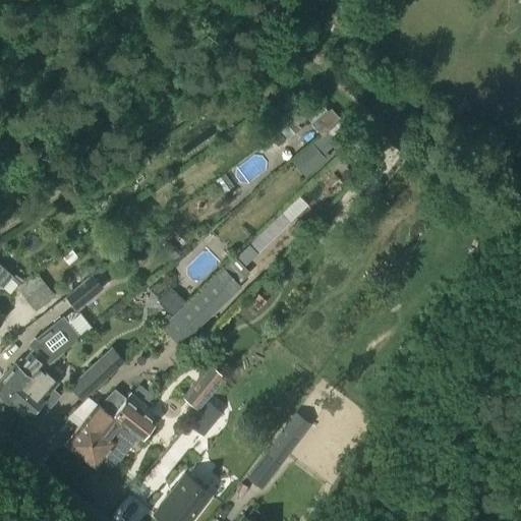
[(282,120),(299,108),(291,98),(275,111),(282,120)]
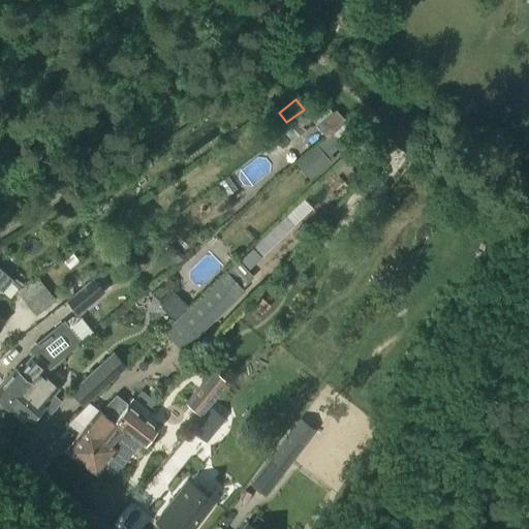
[(322,102),(278,138),(285,147),(306,129),(304,126),(311,120),(315,125),(325,136),(344,120),(336,111),(333,113),(322,102)]
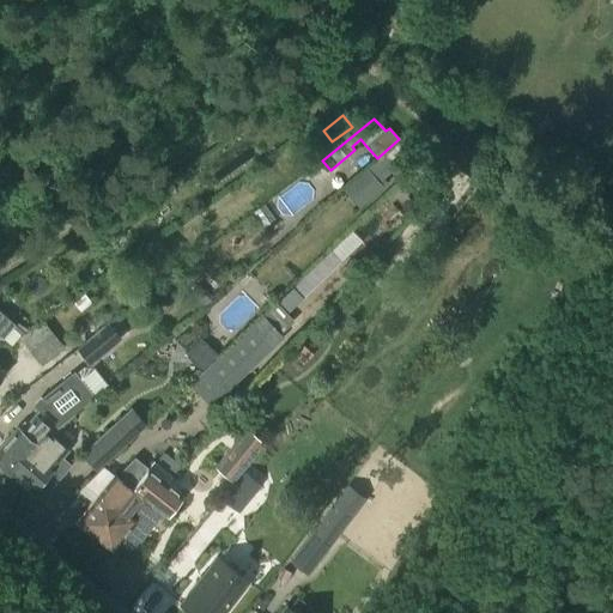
[(383,155),(347,186),(364,205),(383,188),(380,183),(396,169),(383,155)]
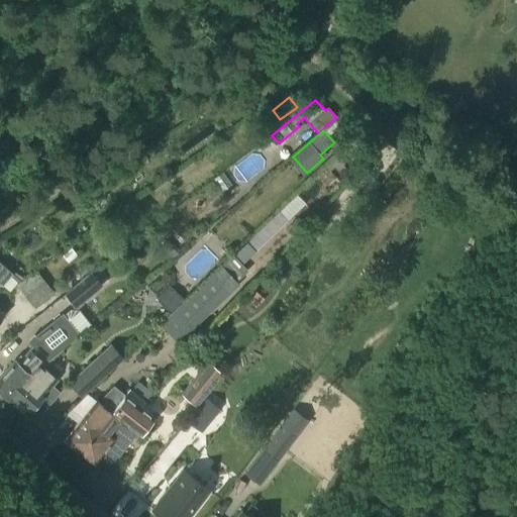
[(176,254),(165,242),(160,247),(171,260),(176,254)]
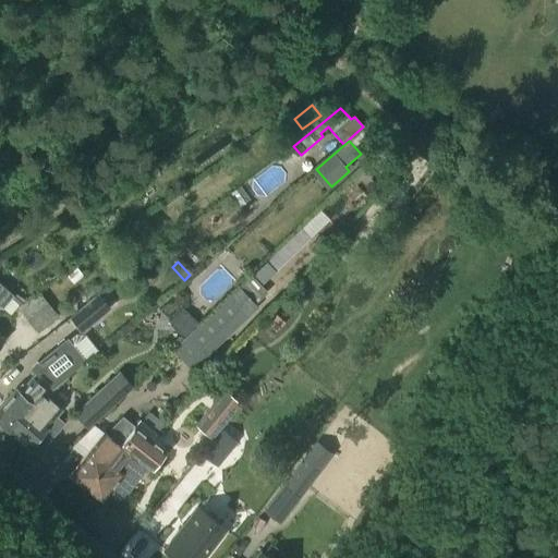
[(77,268),(67,277),(72,283),(83,276),(77,268)]
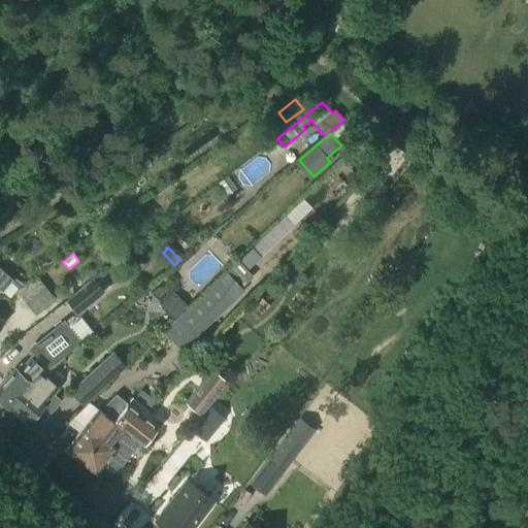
[(0,290),(2,292),(13,277),(0,265),(0,290)]
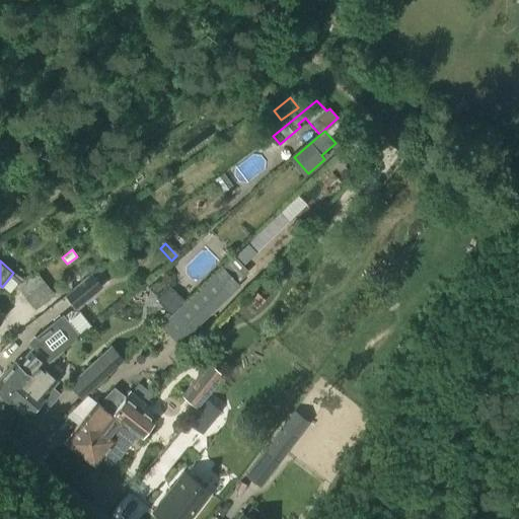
[(178,345),(239,287),(222,268),(160,325),(178,345)]
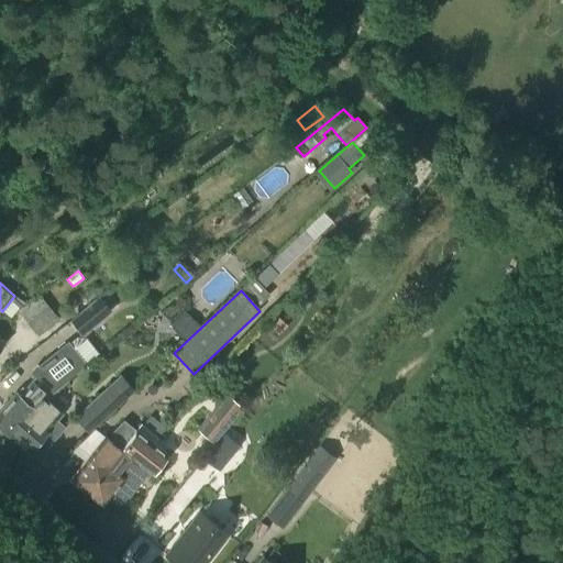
[(50,307),(40,294),(18,310),(28,323),(37,335),(59,319),(50,307)]
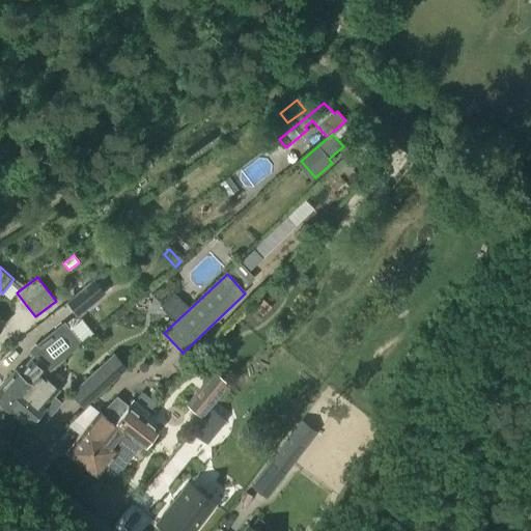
[(78,317),(106,294),(93,279),(65,303),(78,317)]
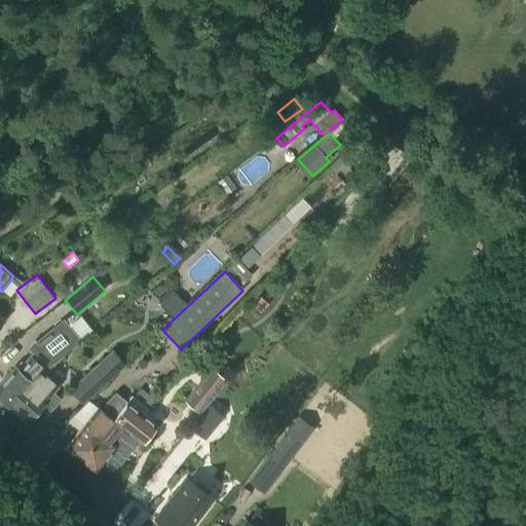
[(172,320),(186,305),(172,293),(159,306),(172,320)]
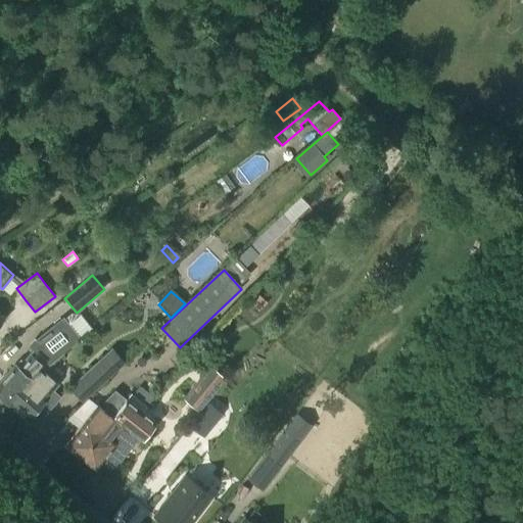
[(258,313),(265,306),(251,293),(244,299),(258,313)]
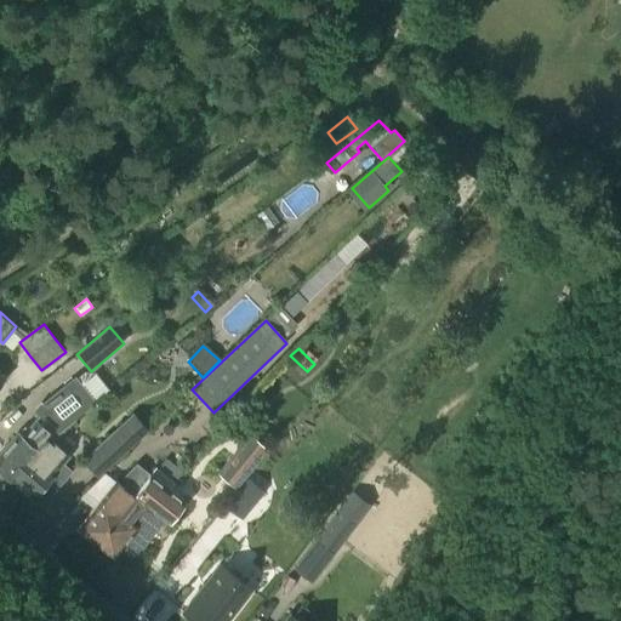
[(43,445),(57,434),(56,432),(95,403),(78,381),(47,402),(38,411),(41,414),(22,436),(18,432),(0,453),(0,468),(11,479),(33,454),(34,455),(43,445)]
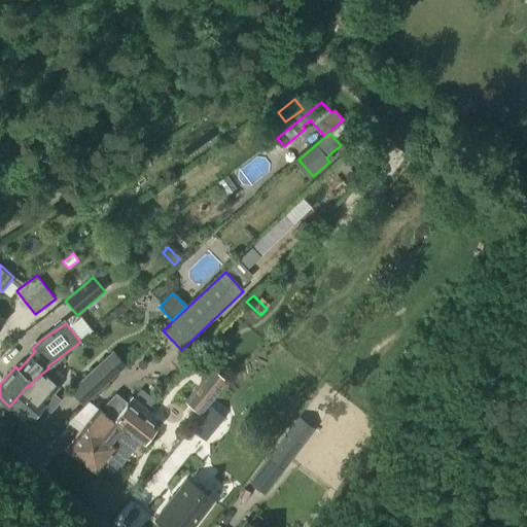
[(82,403),(109,379),(125,364),(113,352),(71,391),(82,403)]
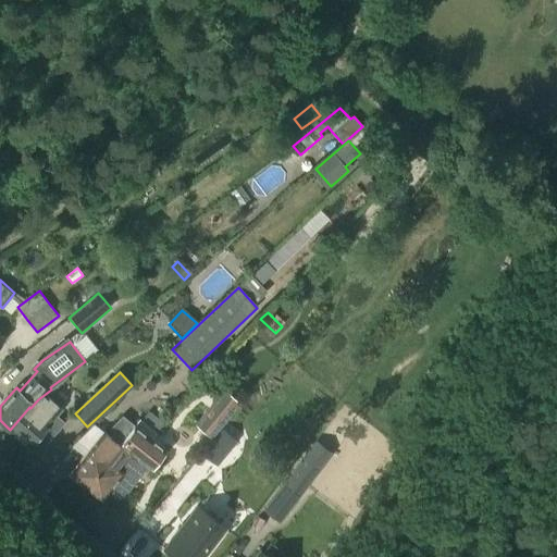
[(61,409),(45,395),(51,390),(38,399),(31,408),(29,407),(10,430),(12,431),(29,446),(40,434),(48,441),(63,423),(56,417),(61,409)]
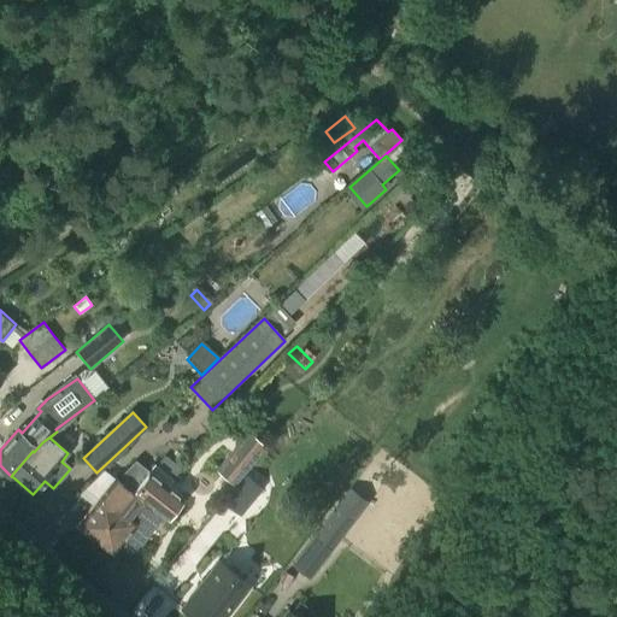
[(235,486),(266,447),(248,433),(217,471),(235,486)]
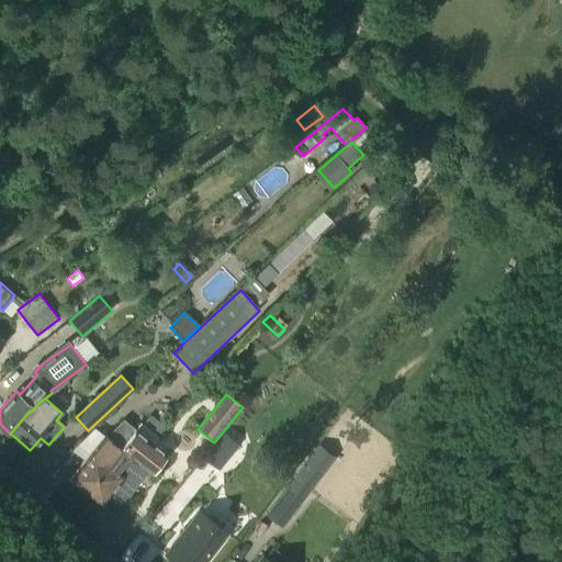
[(150,413),(143,423),(157,435),(166,424),(150,413)]
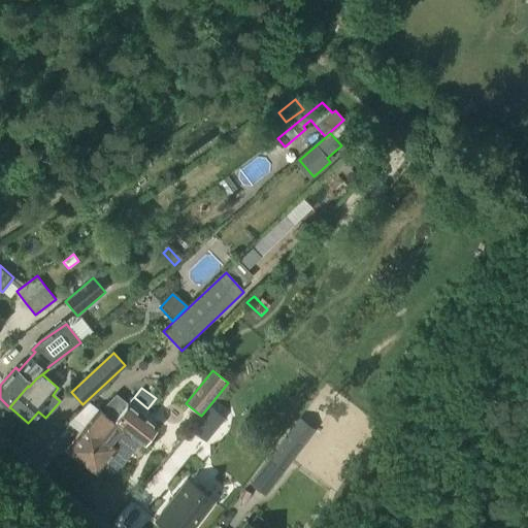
[(66,451),(79,461),(111,422),(122,409),(126,404),(114,395),(99,411),(98,410),(66,451)]
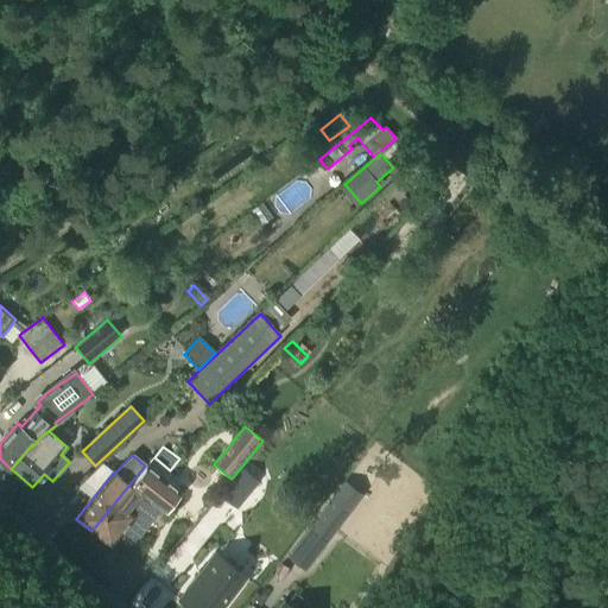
[(178,492),(145,466),(130,486),(128,486),(92,531),(111,546),(116,538),(128,548),(159,508),(163,512),(178,492)]
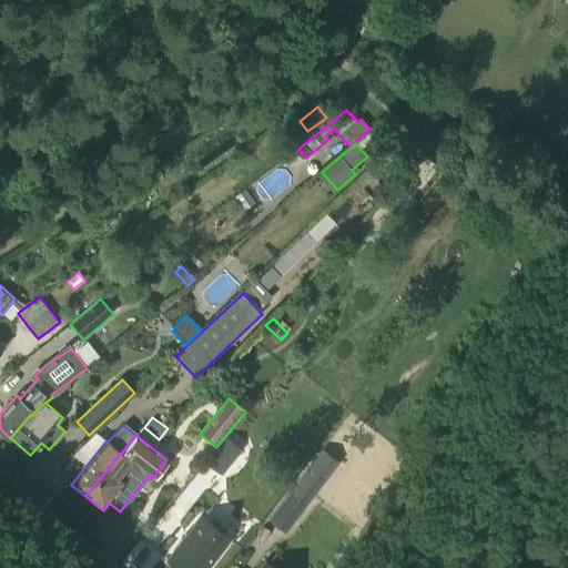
[(226,437),(205,462),(221,474),(241,449),(226,437)]
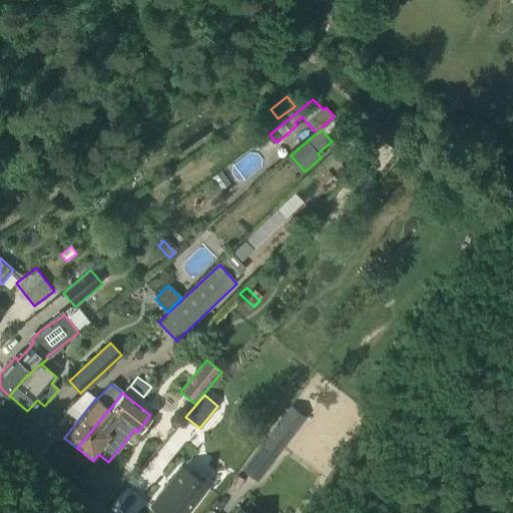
[(260,445),(241,469),(257,480),(275,457),(260,445)]
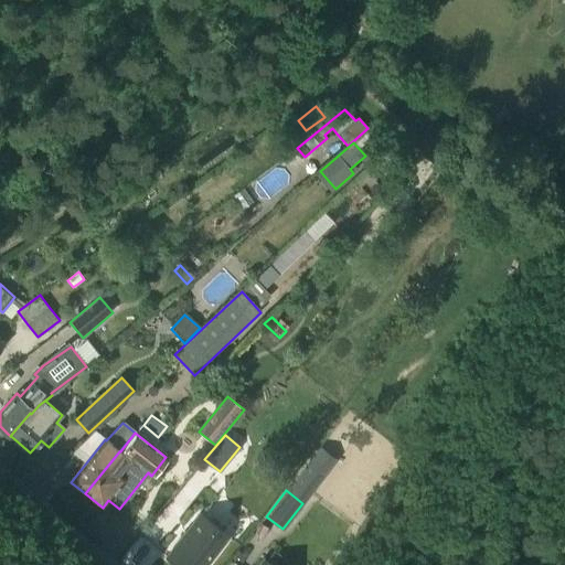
[(201,513),(166,557),(174,564),(204,564),(228,536),(201,513)]
